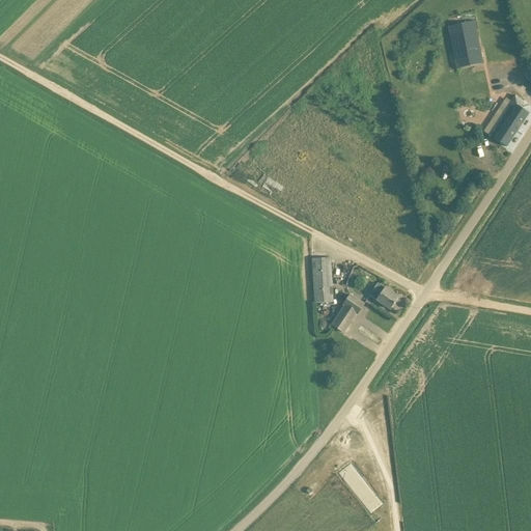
[(475,22),(448,26),(456,70),(483,64),(475,22)]
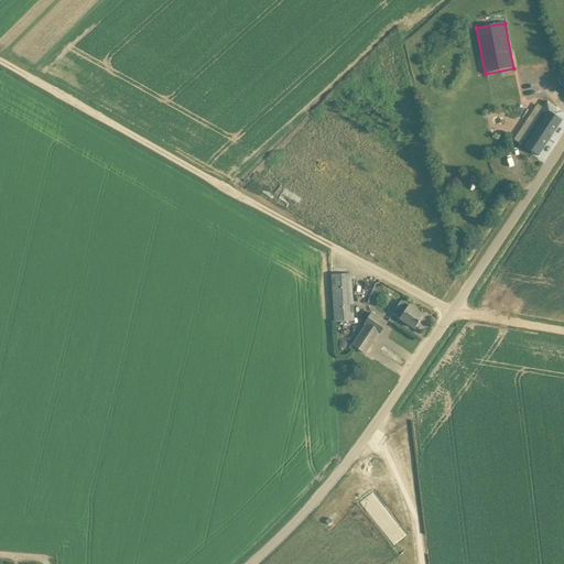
[(546,101),(543,107),(519,143),(538,156),(562,120),(552,114),(555,108),(546,101)]
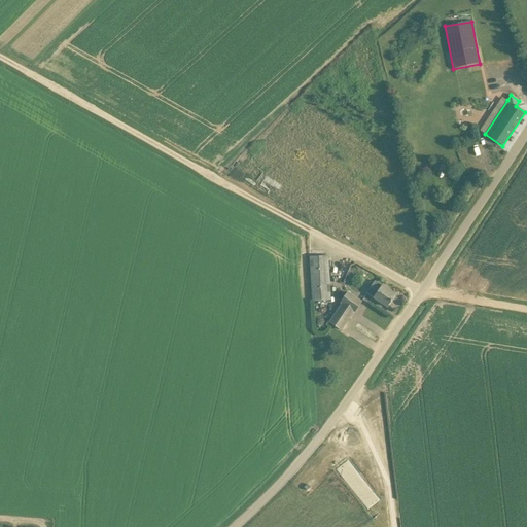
[(312,302),(330,301),(328,256),(310,257),(312,302)]
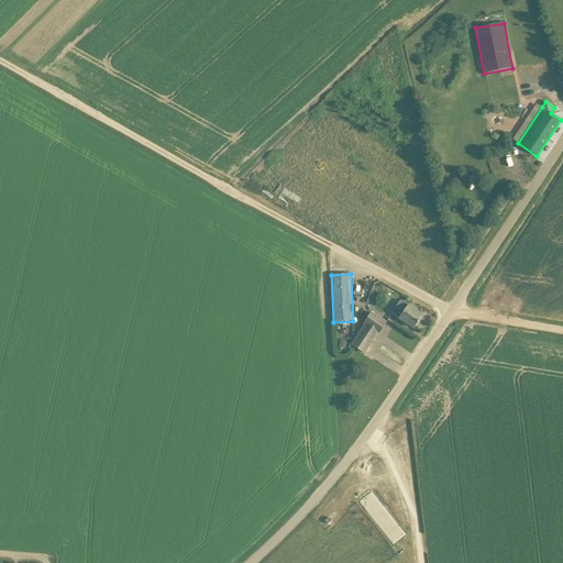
[(393,313),(399,318),(415,328),(423,316),(416,310),(416,309),(409,305),(408,306),(400,301),(393,313)]
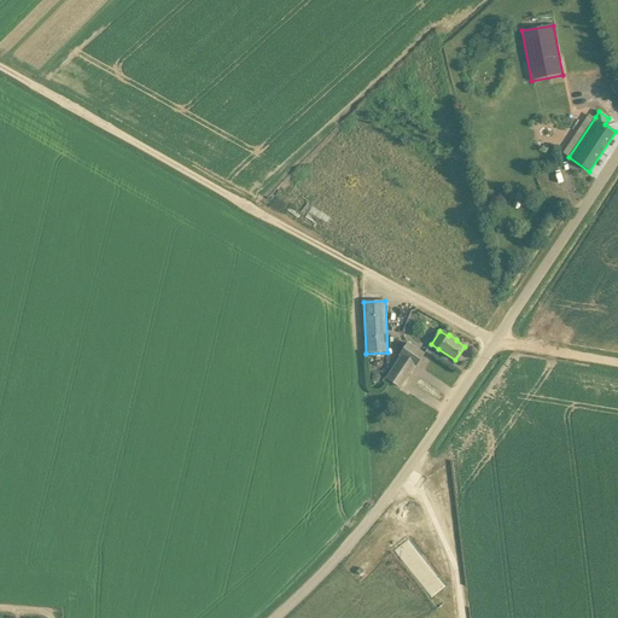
[(385,378),(400,388),(414,366),(415,367),(425,354),(407,343),(398,355),(400,356),(385,378)]
